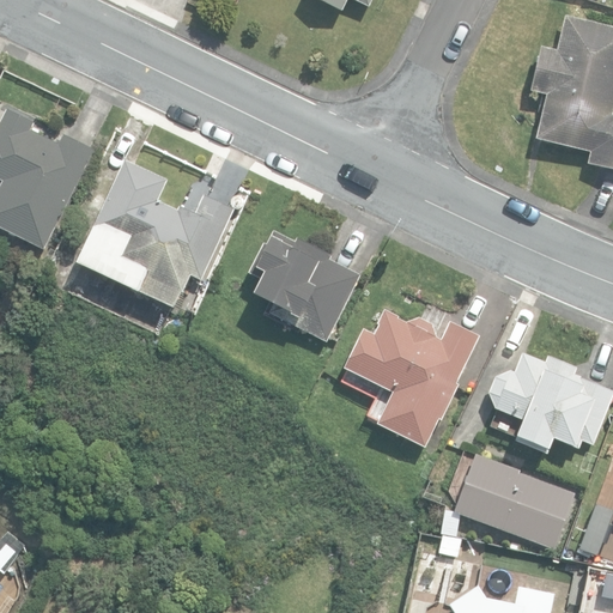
[(317,0),(343,12),(347,0),(353,0),(370,7),(374,0),(317,0)]
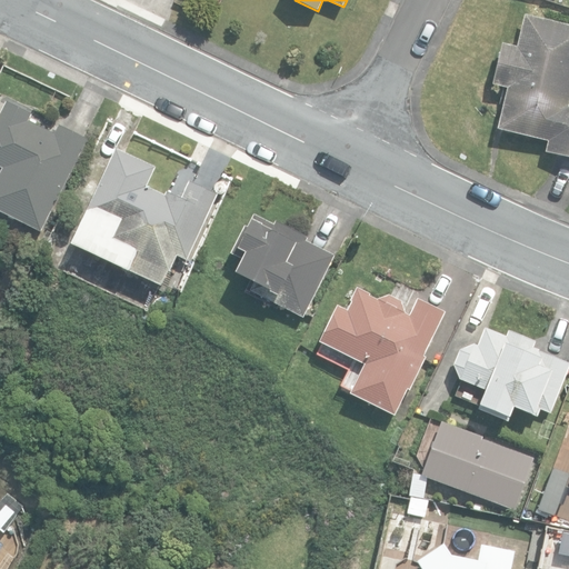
[(547,152),(568,157),(568,107),(567,107),(568,98),(568,27),(527,17),(519,48),(505,45),(495,85),(508,88),(499,129),(549,141),(547,152)]
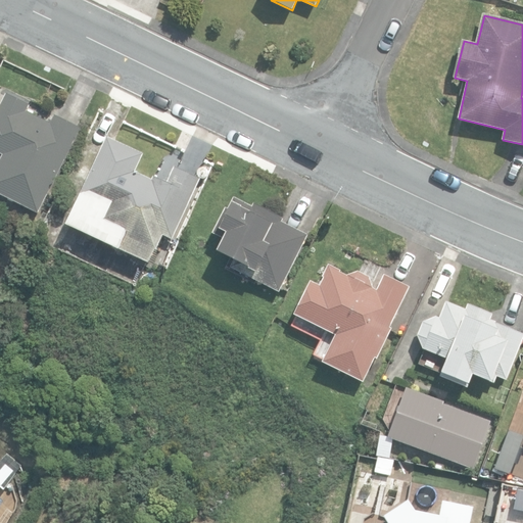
[(0,159),(0,193),(39,212),(81,128),(54,115),(50,123),(28,111),(30,105),(6,94),(0,105),(0,152),(3,154),(0,159)]
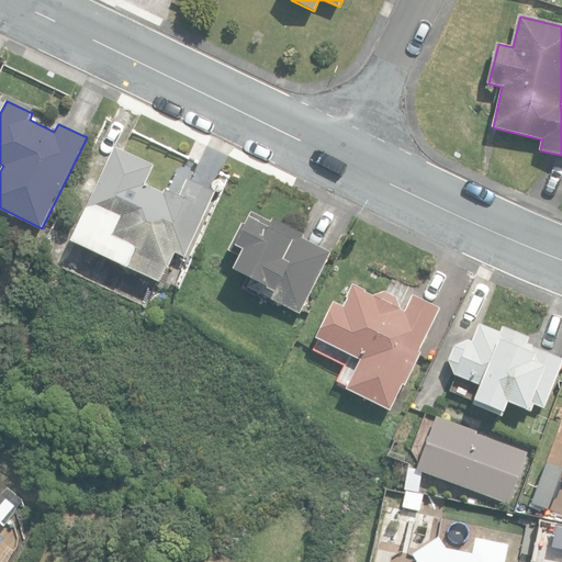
[(163,192),(144,184),(153,165),(113,146),(69,240),(159,282),(175,251),(184,257),(215,191),(186,177),(178,194),(165,188),(163,192)]
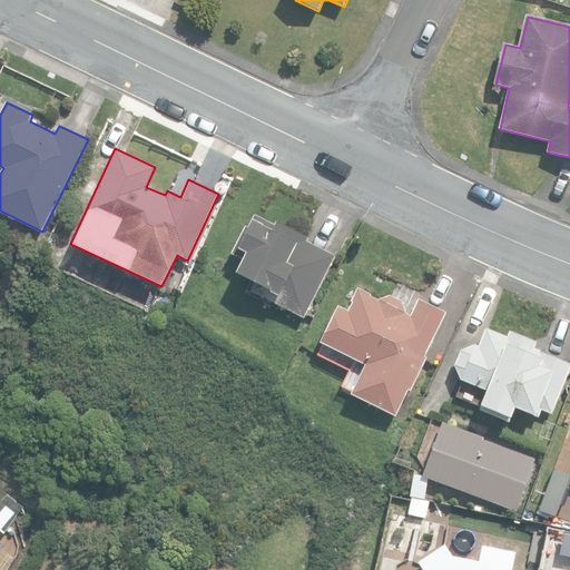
[(252,292),(303,320),(336,255),(308,241),(310,237),(276,220),(274,226),(255,216),(234,255),(243,258),(235,273),(255,284),(252,292)]
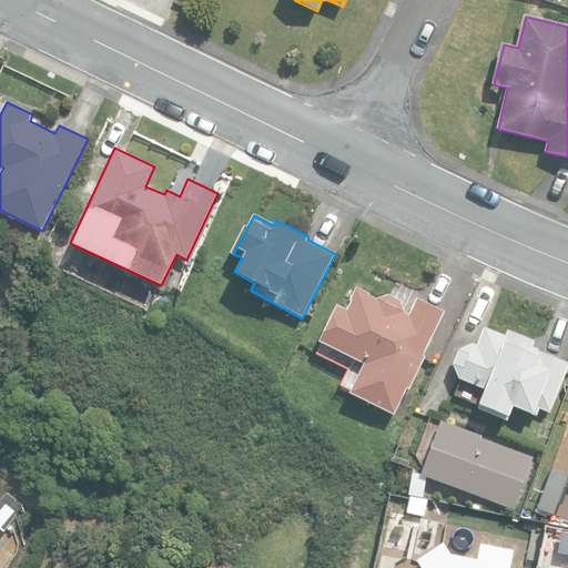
[(350,392),(393,414),(444,312),(418,298),(409,315),(403,312),(399,301),(389,295),(378,300),(369,295),(357,288),(348,310),(338,305),(321,341),(364,363),(350,392)]
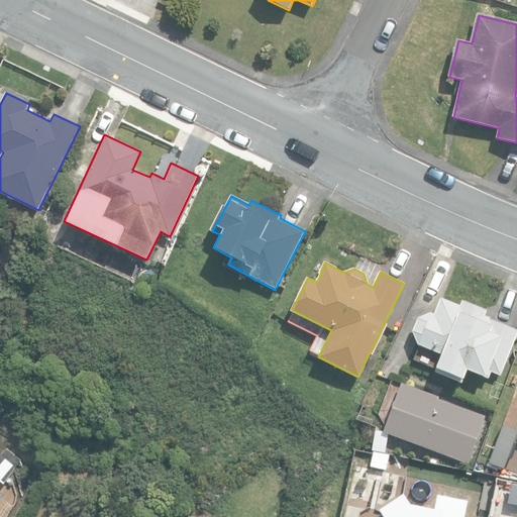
[(435,372),(462,383),(467,372),(488,380),(491,373),(501,377),(516,335),(516,329),(485,317),(487,311),(461,301),(459,306),(441,298),(434,315),(430,313),(418,318),(412,332),(418,344),(440,353),(434,368),(436,369),(435,372)]
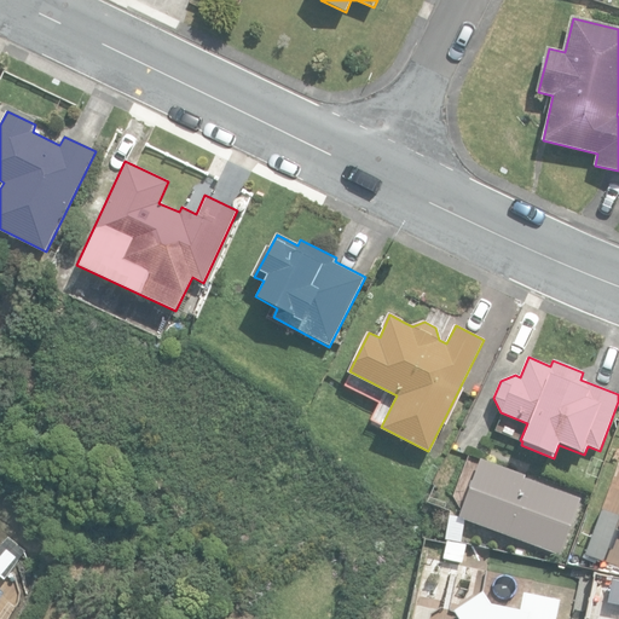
[(560,554),(580,497),(524,476),(525,473),(480,457),(458,516),(560,554)]
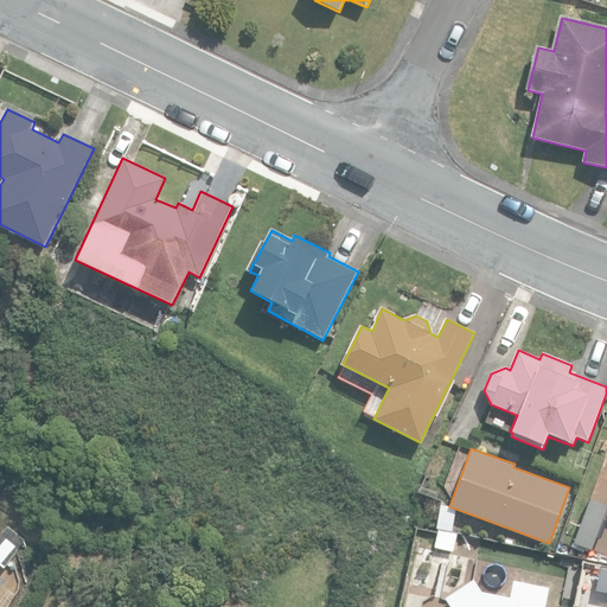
[(452,531),(455,511),(448,510),(448,506),(439,504),(435,529),(452,531)]
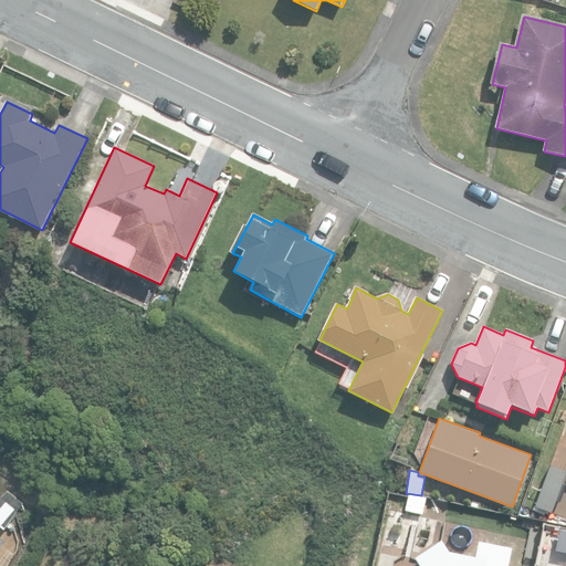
[(422,515),(426,498),(408,494),(405,511),(422,515)]
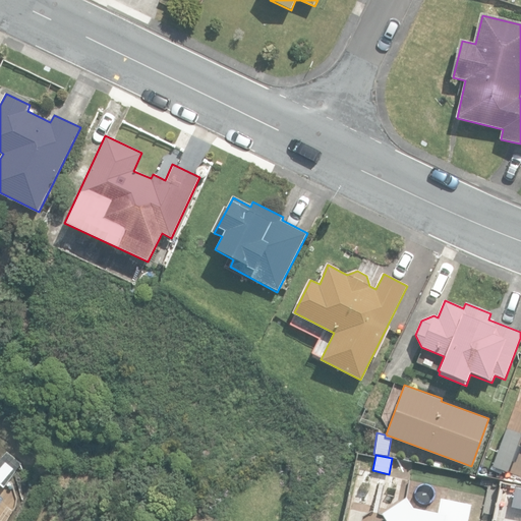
[(504,490),(498,518),(510,520),(513,520),(519,494),(504,490)]
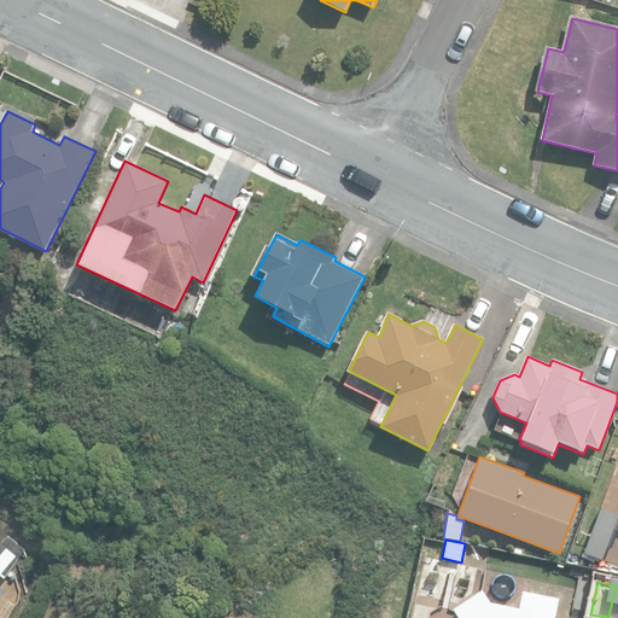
[(519,610),(490,604),(482,590),(453,610),(459,617),(554,617),(559,599),(523,592),(519,610)]
